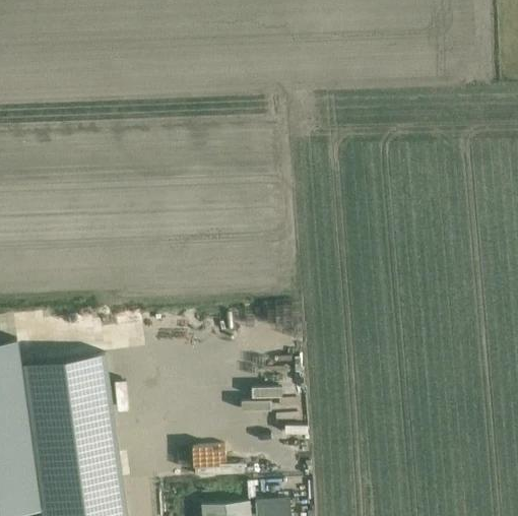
[(18,341),(0,343),(0,515),(9,515),(46,511),(46,515),(127,515),(123,481),(107,356),(22,367),(18,341)]
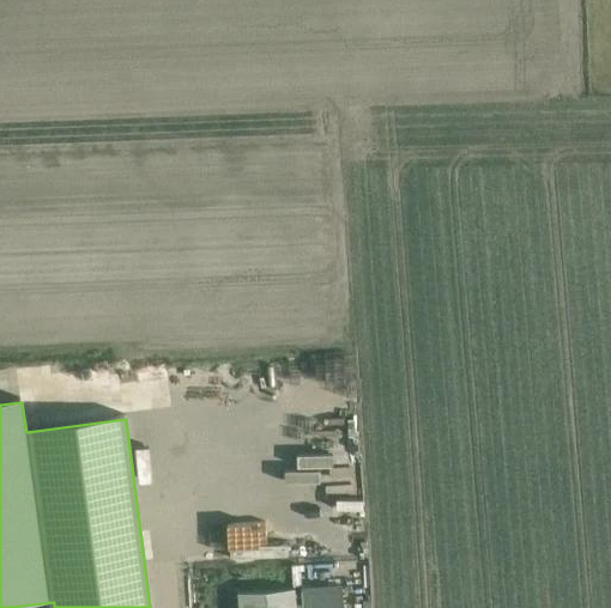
[(310,473),(310,486),(344,485),(344,472),(310,473)]
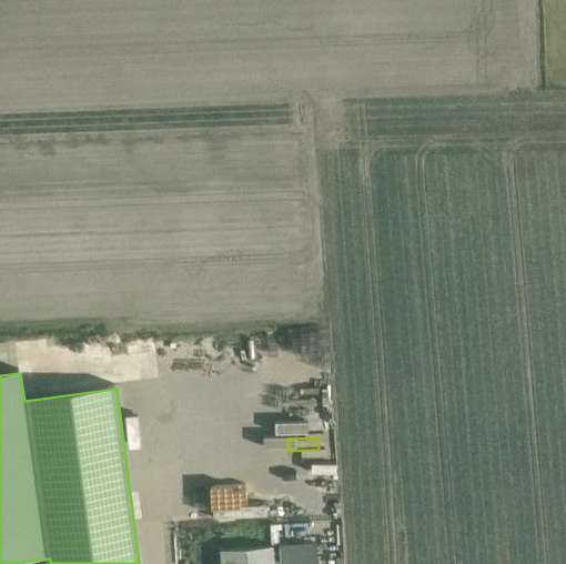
[(221,519),(266,519),(266,505),(221,505),(221,519)]
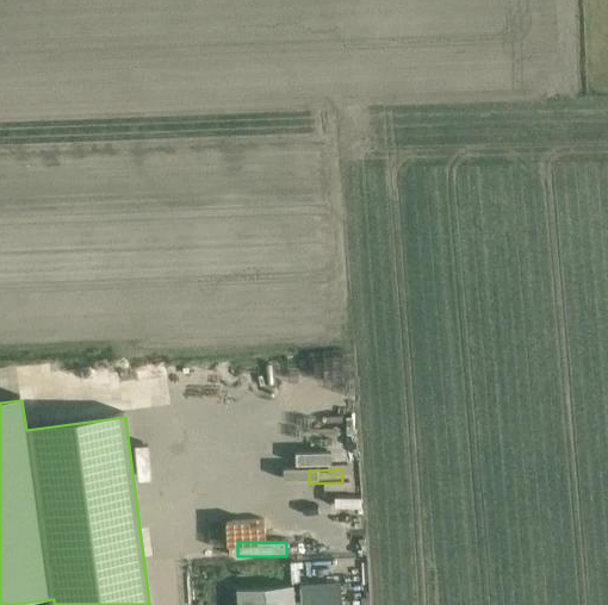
[(342,586),(302,588),(303,604),(343,604),(342,586)]
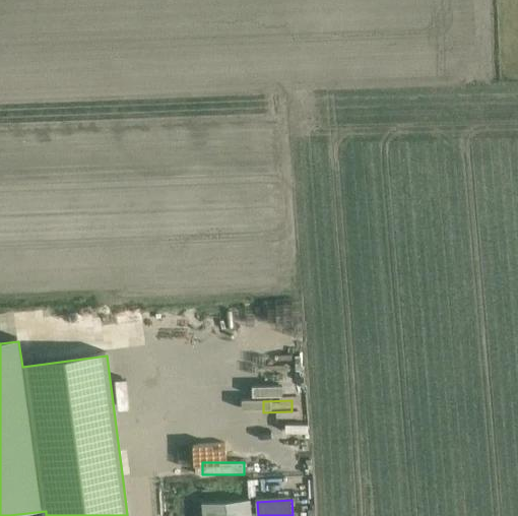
[(203,506),(203,515),(253,515),(252,503),(203,506)]
